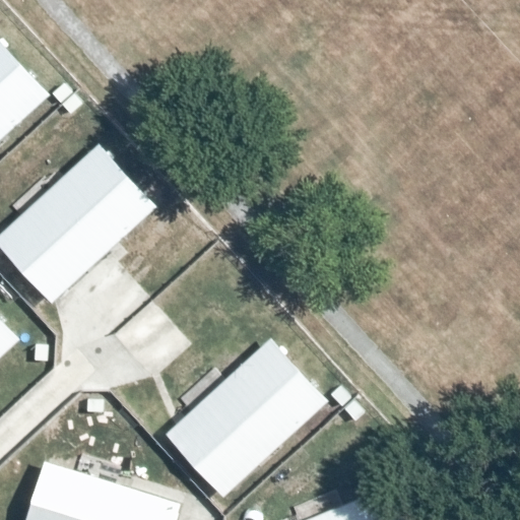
[(0,38),(0,142),(53,95),(0,38)]
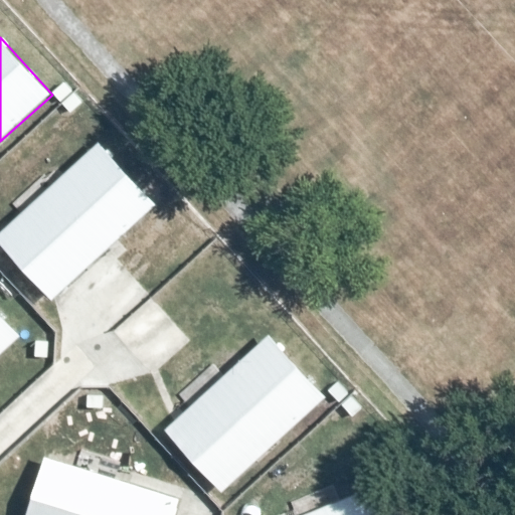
[(99,141),(0,230),(0,244),(51,301),(156,205),(99,141)]
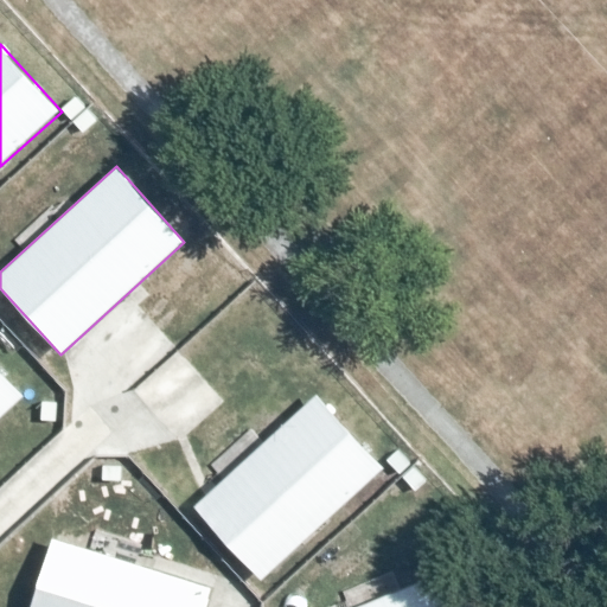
[(0,370),(0,416),(23,395),(0,370)]
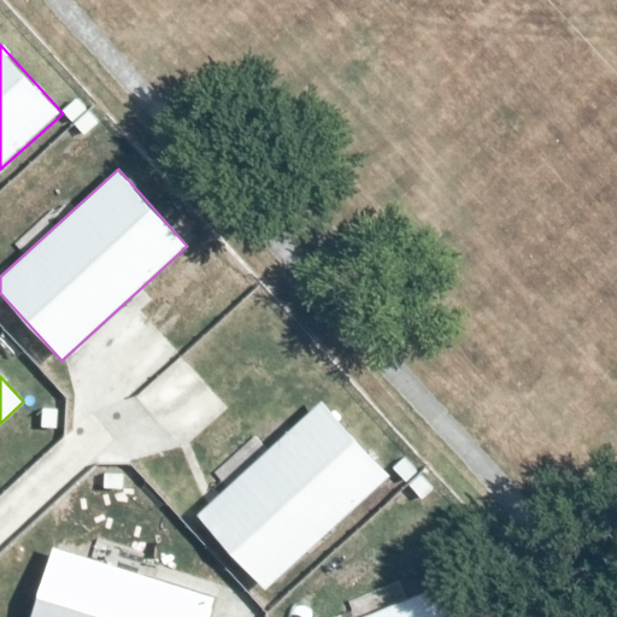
[(321,403),(197,516),(264,589),(388,476),(321,403)]
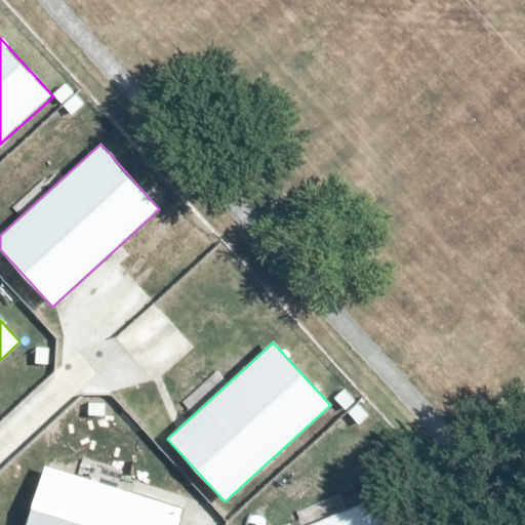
[(179,524),(186,507),(46,463),(26,524),(179,524)]
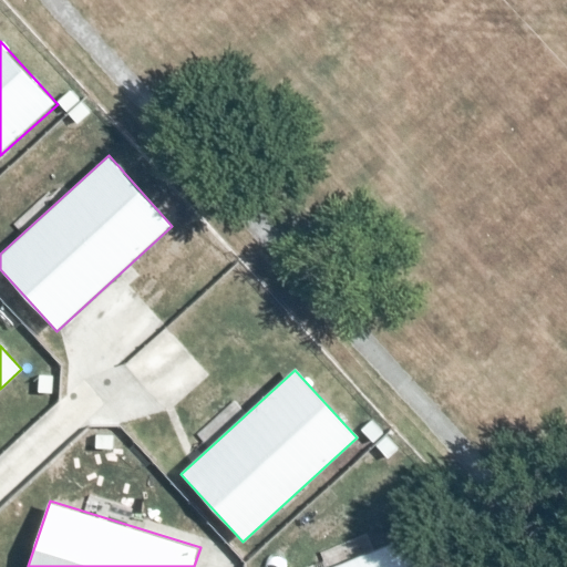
[(476,566),(460,522),(339,566),(476,566)]
